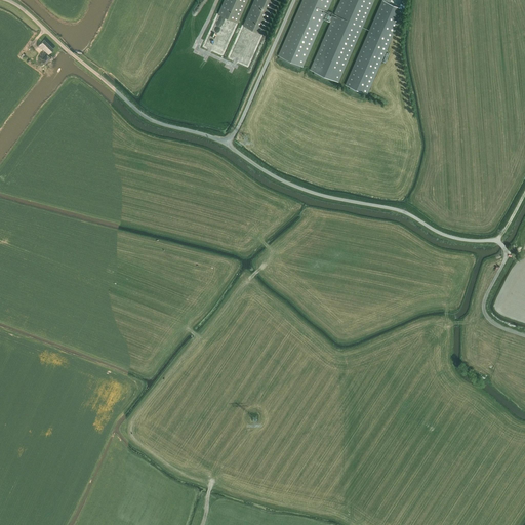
[(238,23),(247,0),(254,0),(243,26),(255,31),(263,34),(277,0),(224,0),(218,14),(238,23)]
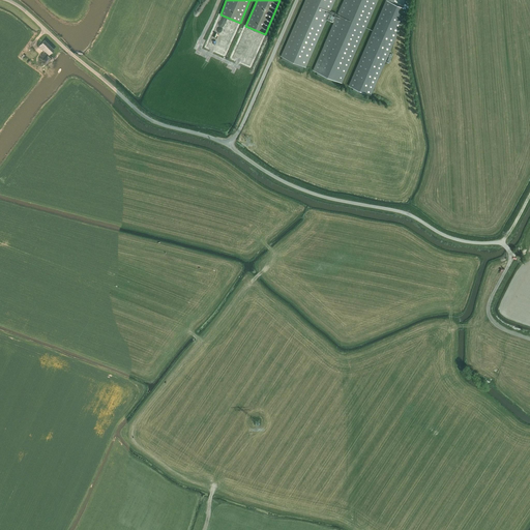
[(344,0),(314,70),(342,82),(377,0),(305,0),(282,56),(305,66),(333,0),(344,0)]
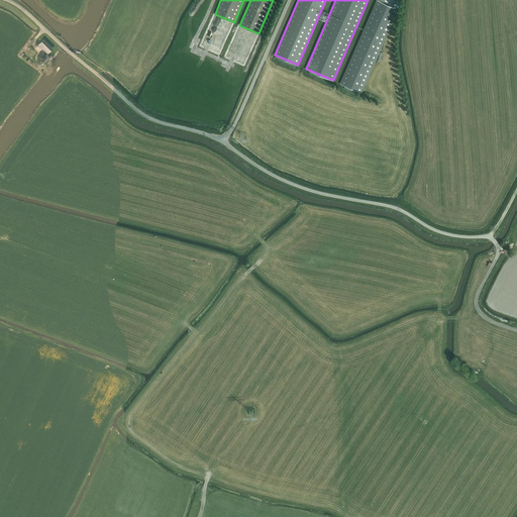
[(377,0),(340,84),(362,93),(398,9),(384,3),(384,0),(377,0)]
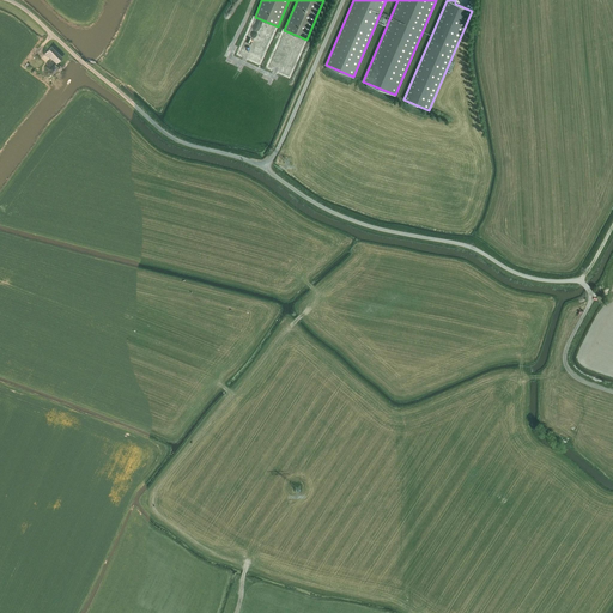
[(384,25),(389,16),(383,12),(378,23),(384,25)]
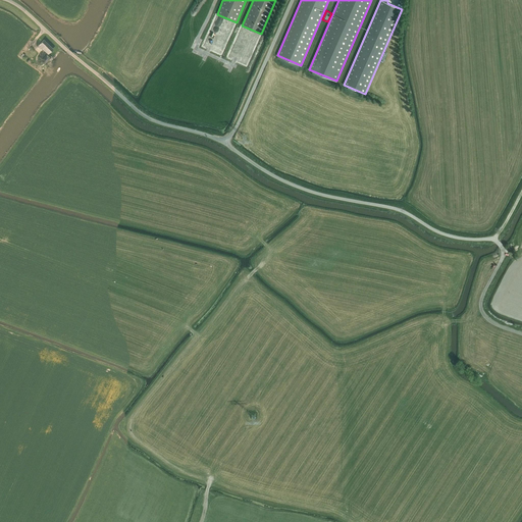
[(43,51),(44,50),(48,54),(53,49),(44,40),(38,46),(41,50),(41,49),(43,51)]
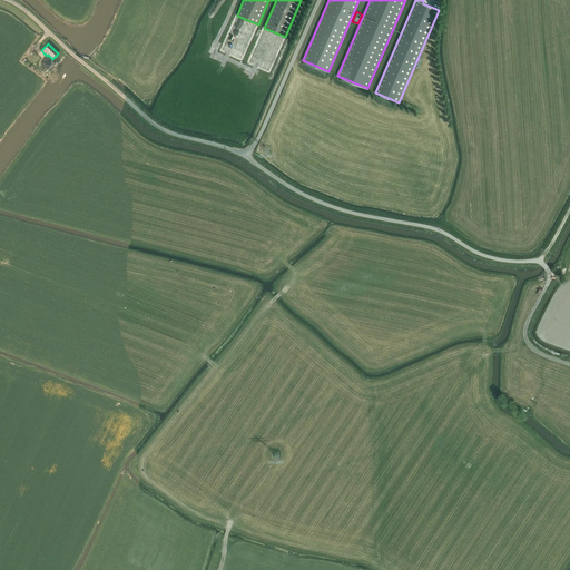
[(45,66),(49,70),(56,64),(51,59),(45,66)]
